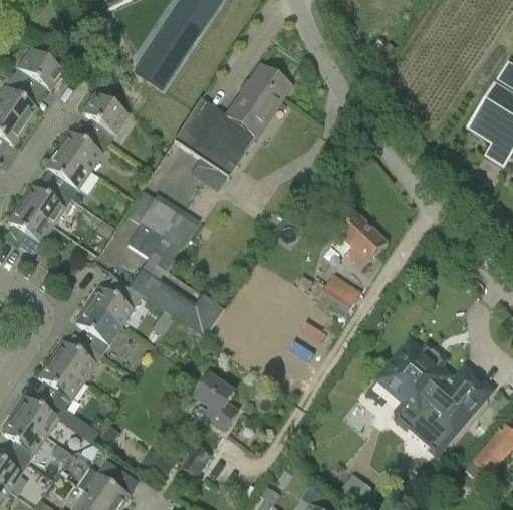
[(182,0),(136,71),(162,88),(220,0),(182,0)]
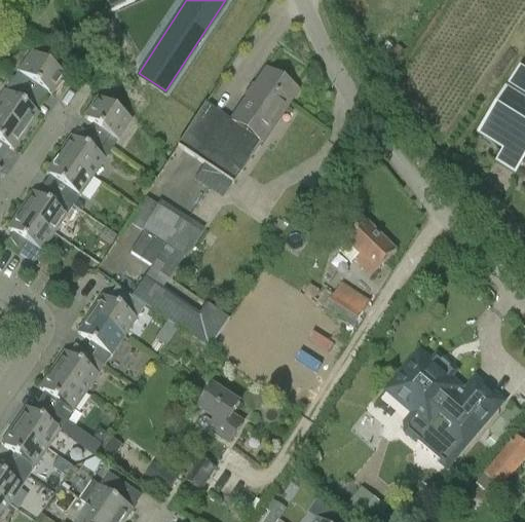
[(32,49),(12,78),(20,83),(26,75),(52,92),(66,72),(32,49)]
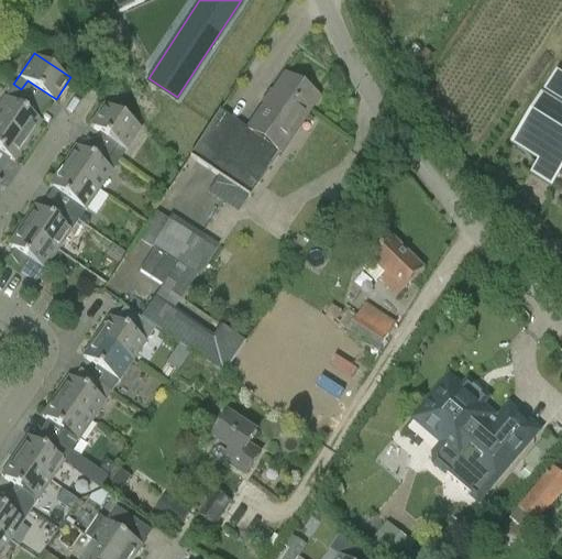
[(264,138),(301,84),(286,73),(249,128),(223,110),(193,154),(250,194),(281,149),(264,138)]
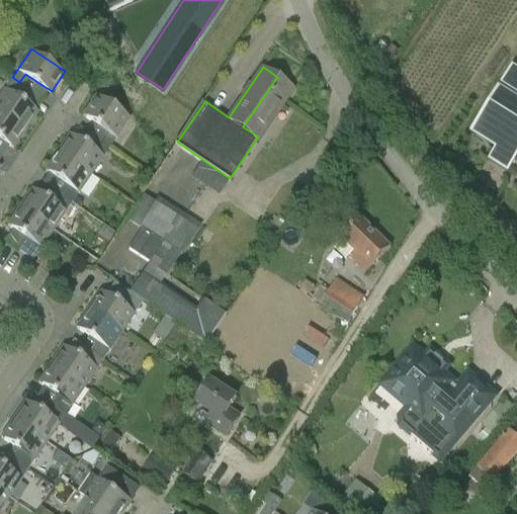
[(13,92),(19,82),(12,77),(0,94),(0,109),(26,127),(38,109),(13,92)]
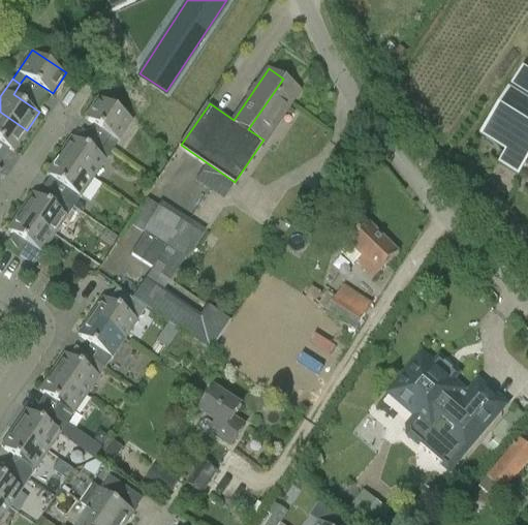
[(248,129),(264,140),(298,89),(283,79),(248,129)]
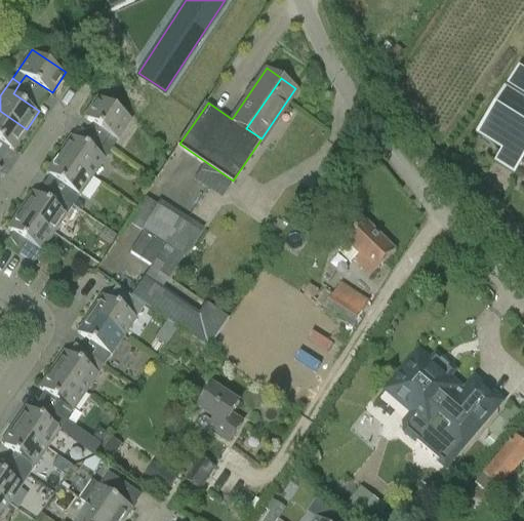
[(523,96),(515,91),(506,86),(478,131),(494,142),(504,148),(496,159),(516,171),(523,159),(523,96)]
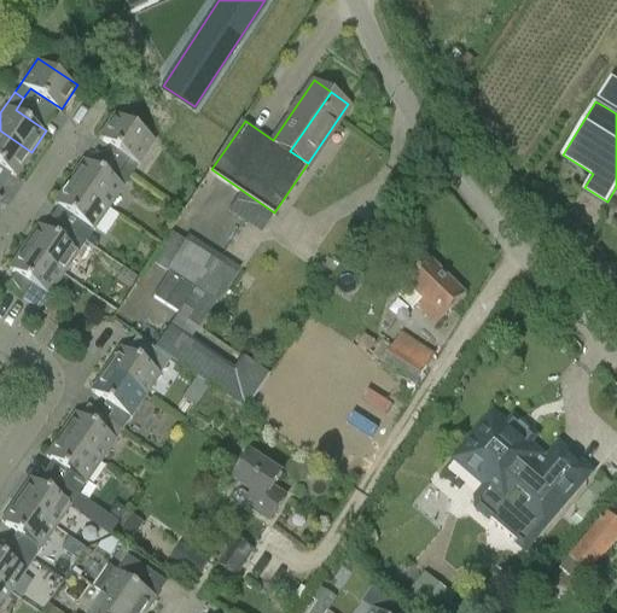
[(123,167),(132,173),(156,138),(116,111),(99,135),(131,156),(123,167)]
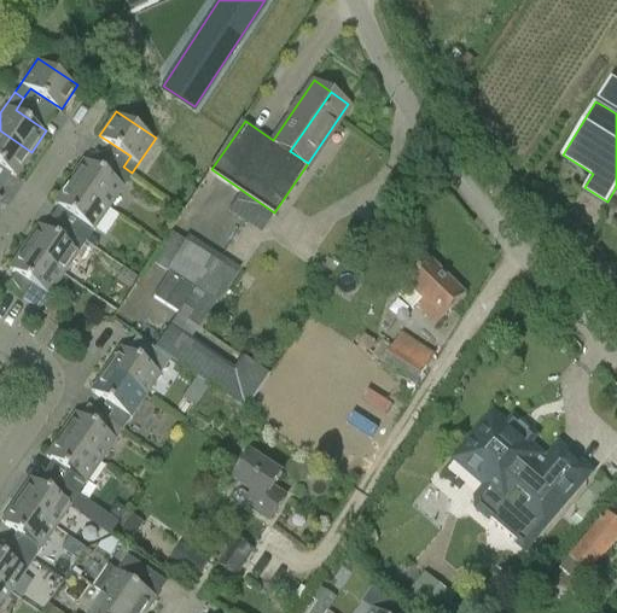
[(31,152),(0,130),(0,163),(17,174),(31,152)]
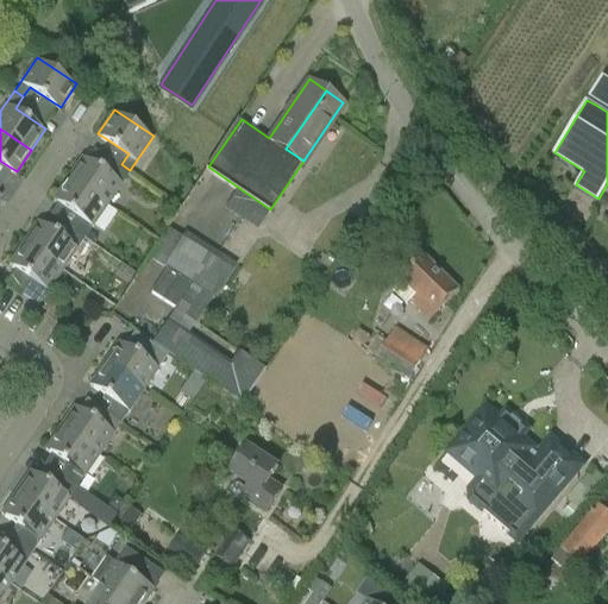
[(83,155),(68,176),(108,202),(130,170),(121,164),(113,175),(83,155)]
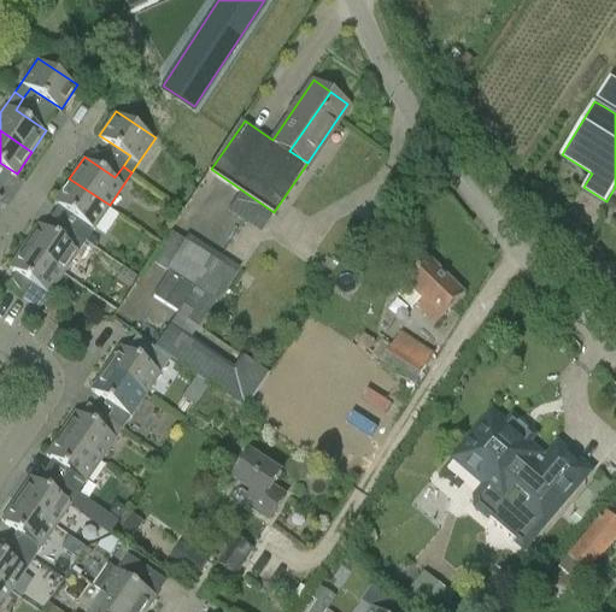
[(87,237),(110,205),(69,178),(54,200),(86,221),(78,231),(87,237)]
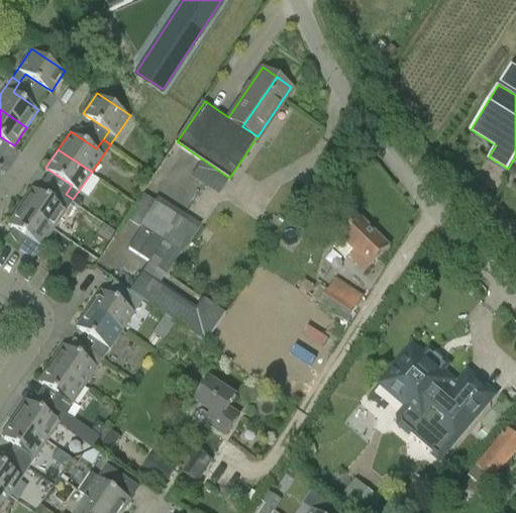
[(33,186),(20,204),(54,227),(73,199),(66,194),(59,203),(33,186)]
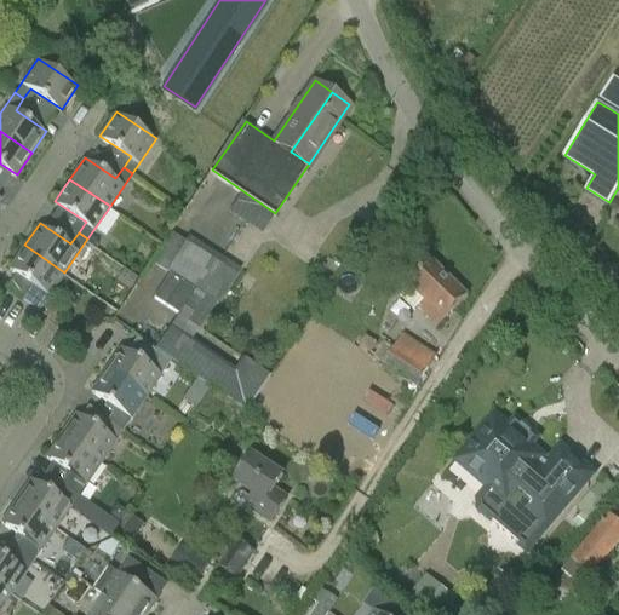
[(171,229),(152,259),(167,270),(168,268),(171,270),(155,295),(179,311),(156,346),(246,408),(271,373),(244,354),(234,368),(193,340),(242,266),(189,234),(185,239),(171,229)]
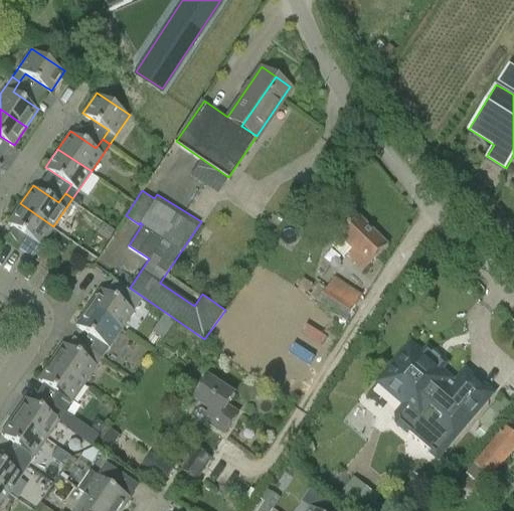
[(35,253),(53,226),(20,203),(8,221),(33,239),(27,248),(35,253)]
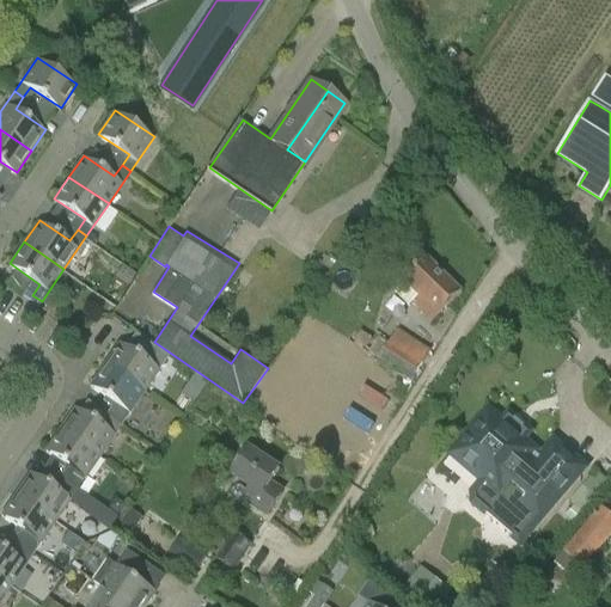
[(428,256),(405,279),(396,289),(409,304),(414,299),(433,319),(463,289),(428,256)]
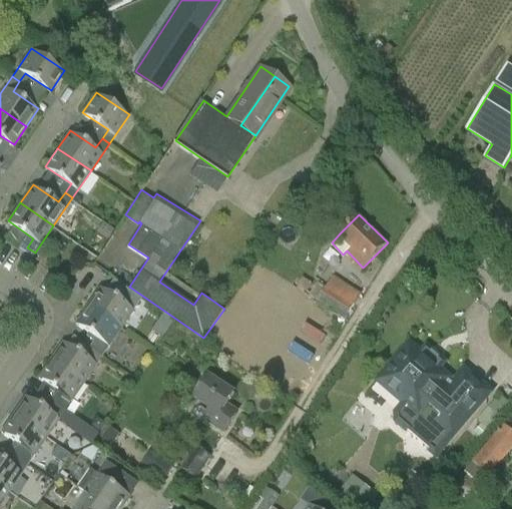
[(41,252),(38,258),(45,263),(48,258),(41,252)]
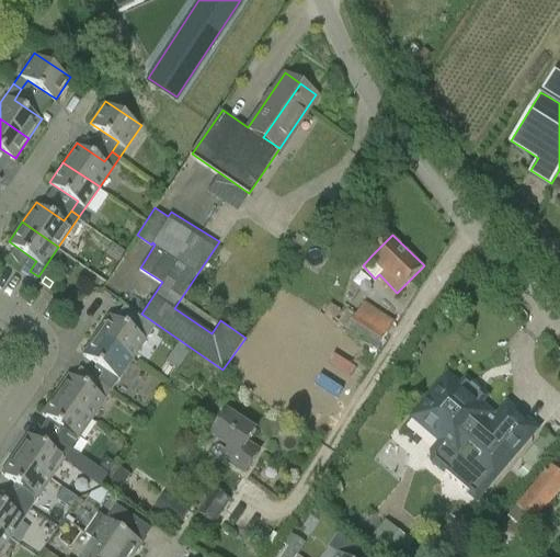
[(347,308),(340,320),(364,337),(363,338),(365,339),(365,338),(378,345),(396,320),(366,300),(356,315),(347,308)]
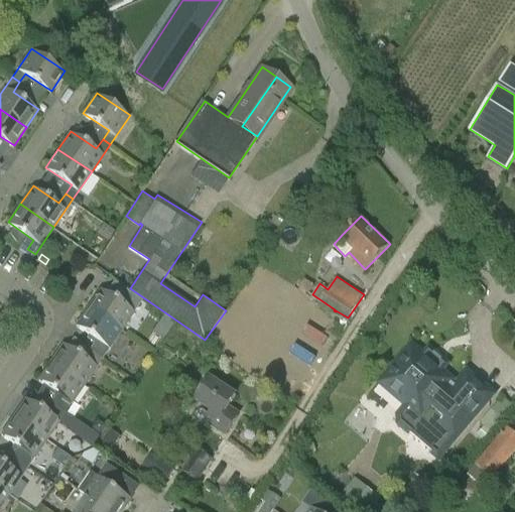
[(101,287),(89,305),(122,329),(141,301),(133,296),(127,304),(101,287)]
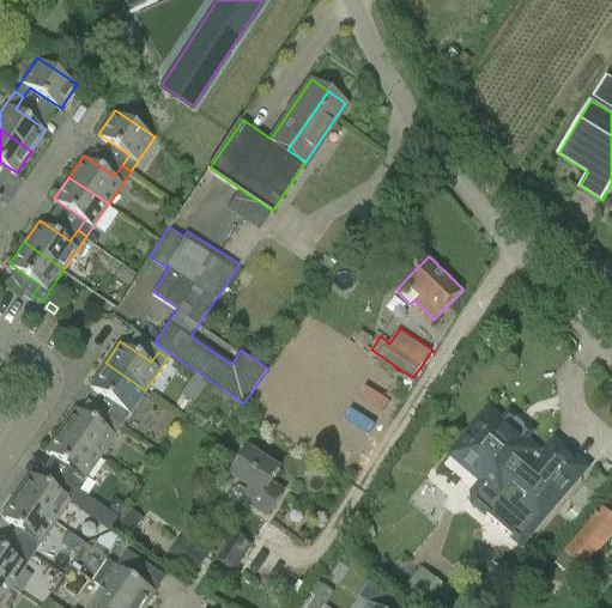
[(123,423),(145,390),(105,363),(91,384),(121,406),(114,417),(123,423)]
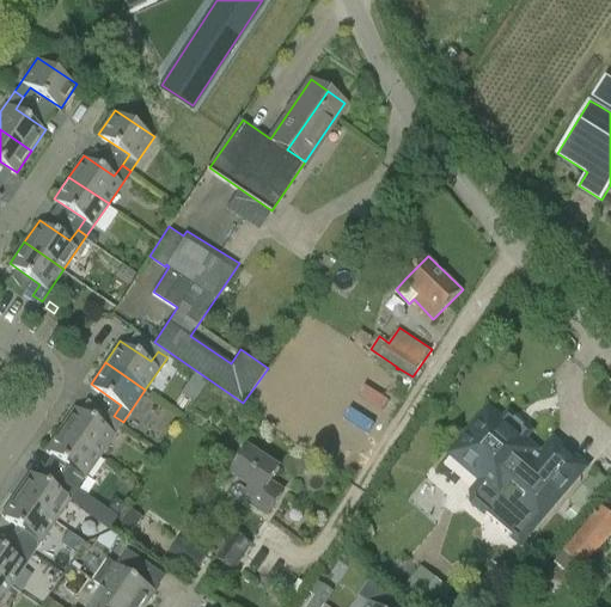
[(396,380),(388,392),(399,400),(408,387),(396,380)]
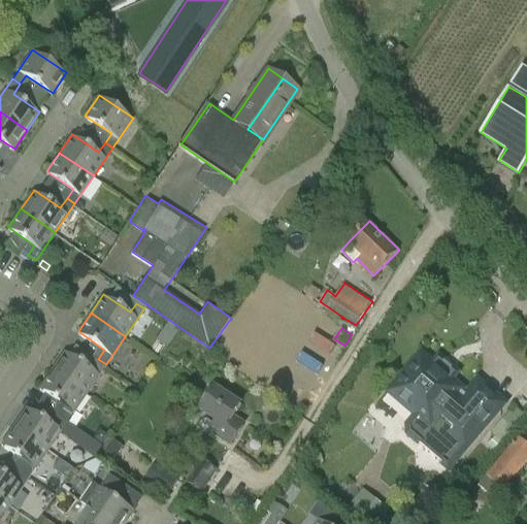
[(87,392),(106,364),(98,359),(92,368),(65,350),(53,368),(87,392)]
